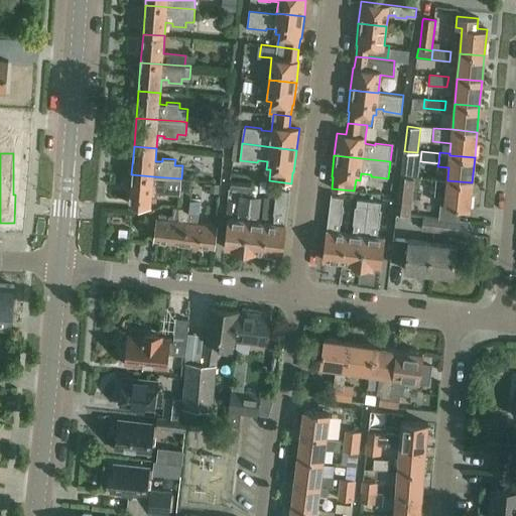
[(164,192),(166,177),(153,176),(131,174),(129,204),(150,206),(151,197),(156,197),(157,192),(164,192)]
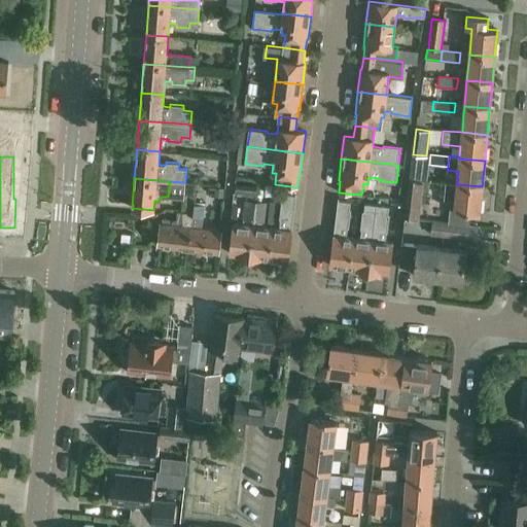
[(424,182),(409,180),(405,218),(419,220),(424,182)]
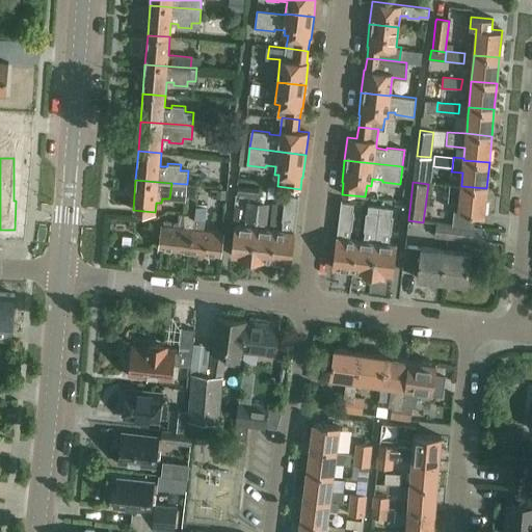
[(198,185),(187,184),(186,184),(185,200),(196,201),(198,185)]
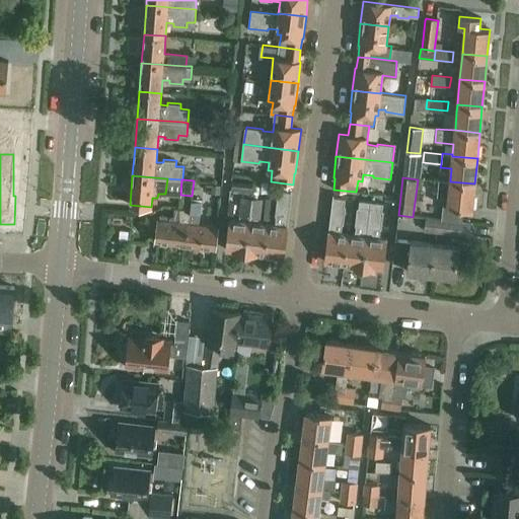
[(444,207),(442,219),(462,222),(463,210),(472,210),(474,183),(450,181),(450,180),(435,179),(434,190),(438,190),(437,197),(448,198),(447,207),(444,207)]
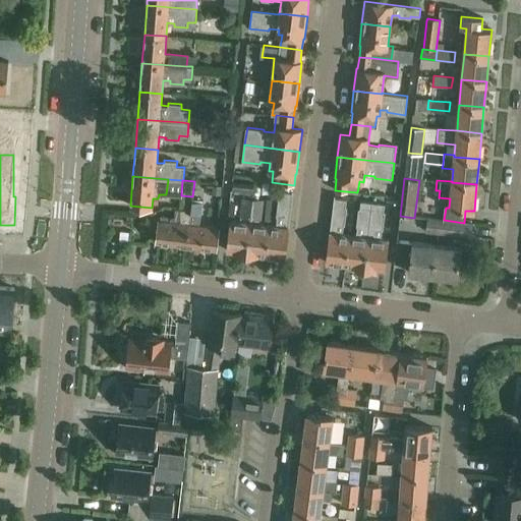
[(233,181),(232,190),(244,191),(244,197),(252,198),(253,192),(254,183),(233,181)]
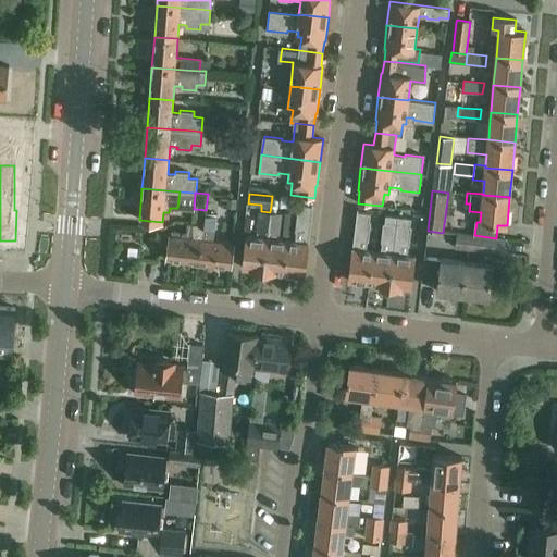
[(227,198),(226,207),(236,208),(237,199),(227,198)]
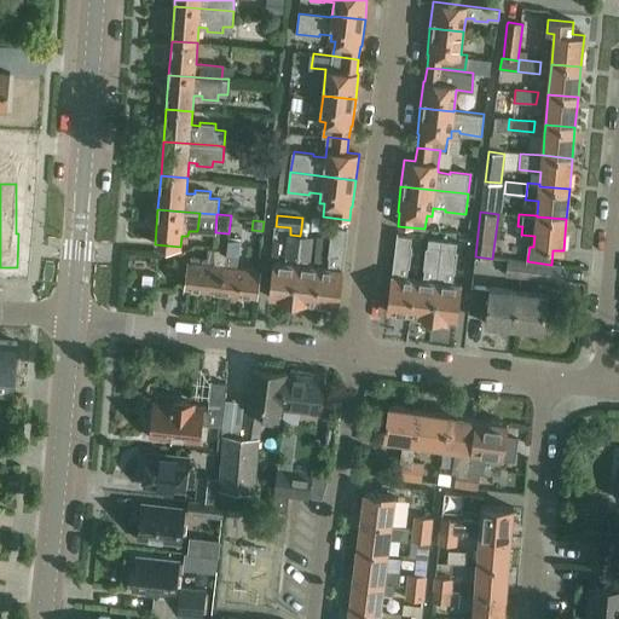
[(319,267),(314,304),(339,306),(348,230),(334,227),(333,237),(330,237),(328,258),(330,258),(329,268),(319,267)]
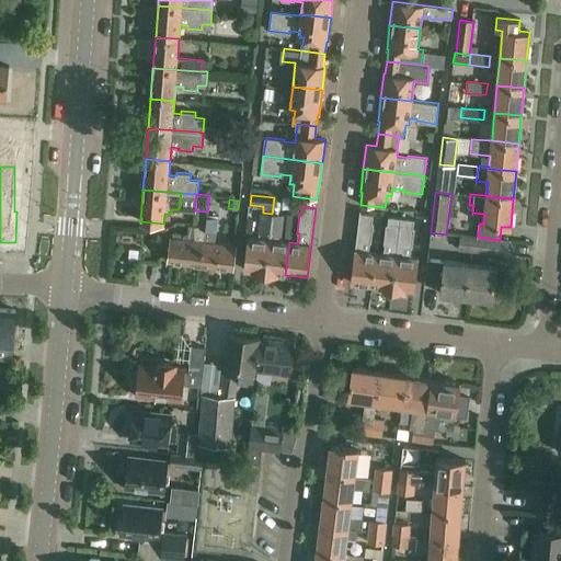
[(171,239),(169,261),(201,264),(206,216),(207,213),(201,213),(198,227),(189,226),(187,236),(172,233),(172,239),(171,239)]
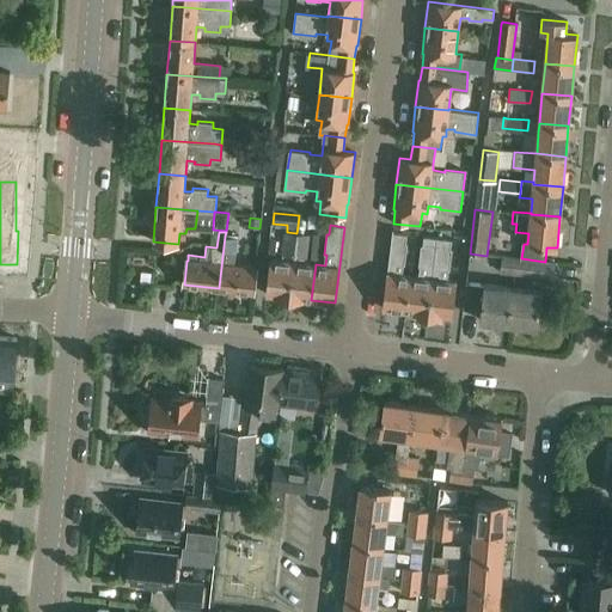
[(275,295),(275,297),(289,299),(297,233),(287,232),(286,232),(282,261),(270,258),(265,294),(275,295)]
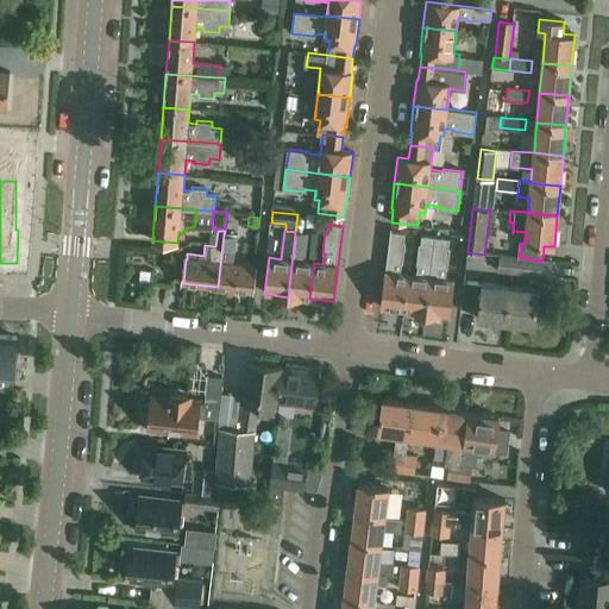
[(385,271),(381,307),(403,309),(408,274),(401,272),(402,262),(403,263),(406,242),(405,242),(406,233),(390,231),(385,271)]
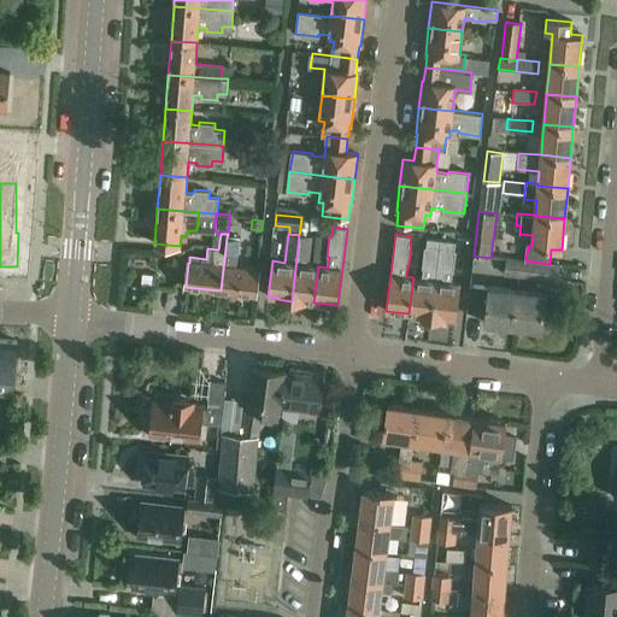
[(306,301),(313,303),(318,266),(307,265),(311,236),(299,235),(292,301),(305,303),(306,301)]
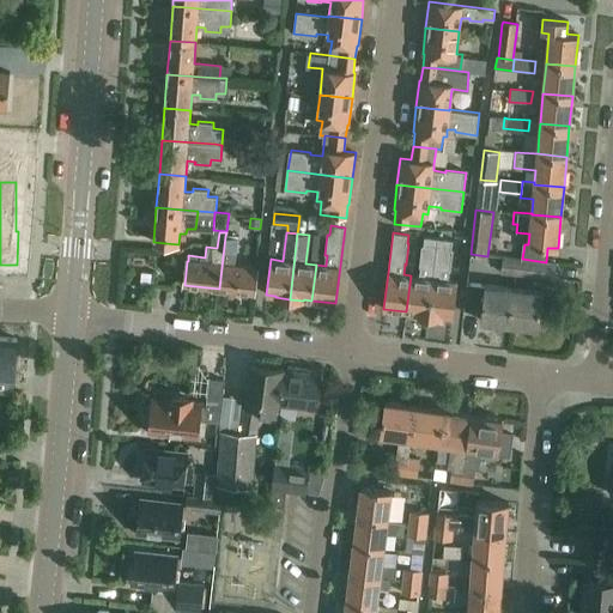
[(225,236),(219,289),(253,293),(256,268),(234,265),(235,260),(237,238),(225,236)]
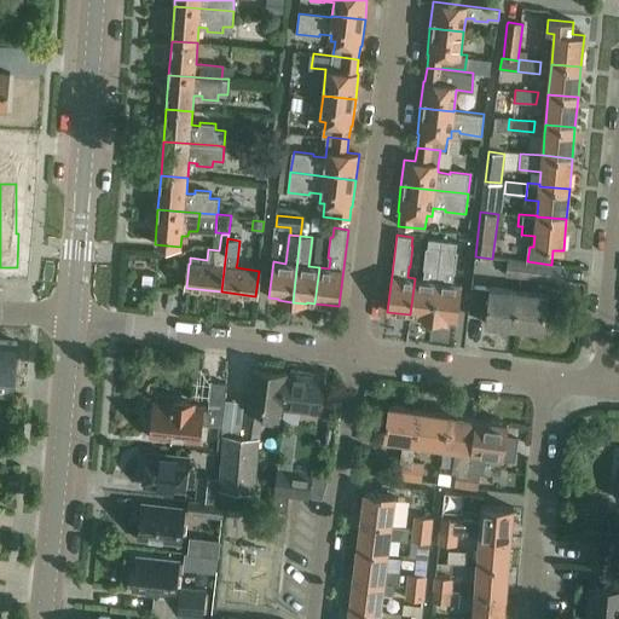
[(418,317),(433,319),(443,241),(428,238),(427,248),(426,248),(423,268),(422,279),(415,278),(410,314),(420,316),(418,317)]
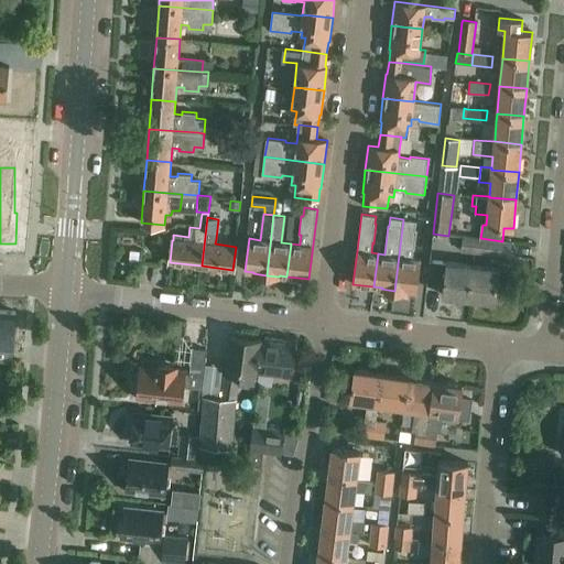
[(408,292),(408,291),(415,292),(420,258),(411,257),(412,248),(414,248),(416,229),(415,228),(415,220),(403,219),(394,291),(408,292)]
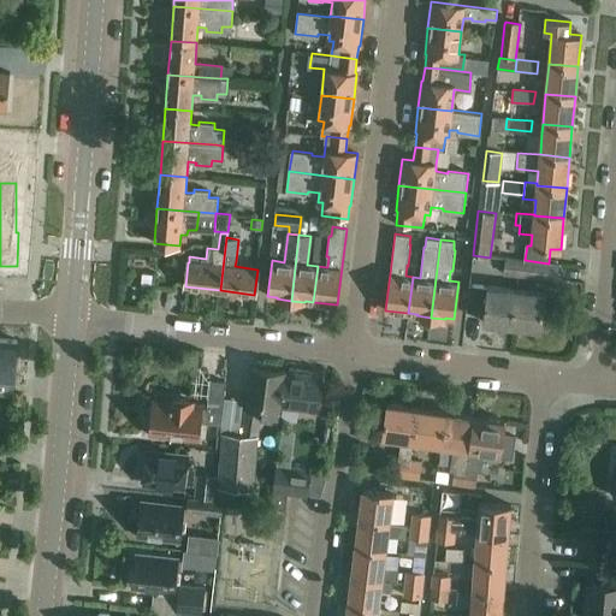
[(503,273),(517,276),(520,260),(505,259),(503,273)]
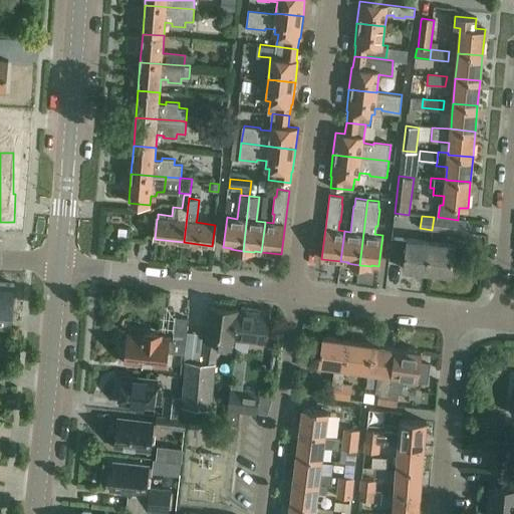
[(467,221),(458,220),(438,217),(434,217),(432,230),(465,233),(467,221)]
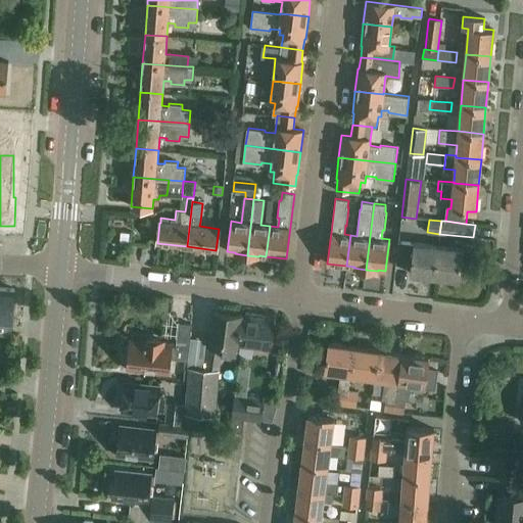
[(411,266),(410,274),(434,277),(438,246),(398,241),(395,264),(411,266)]
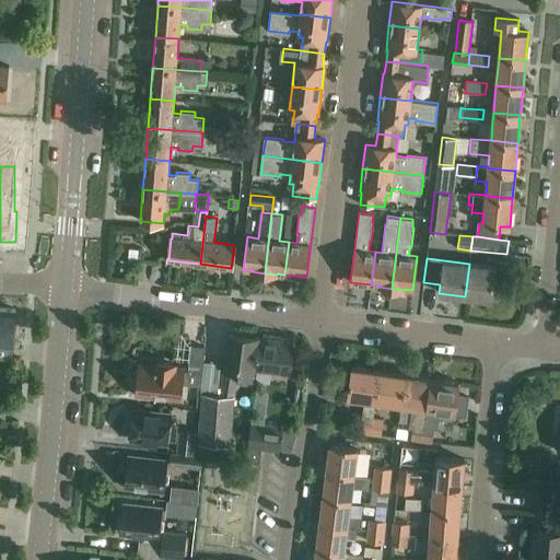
[(465,296),(492,300),(496,267),(469,264),(465,296)]
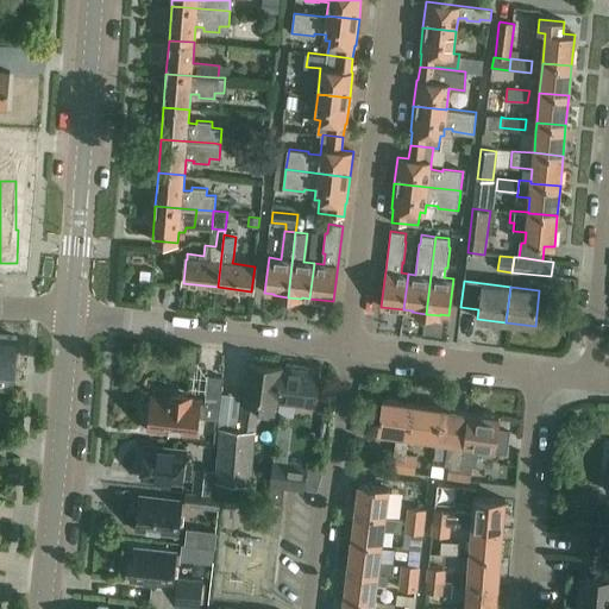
[(0,334),(0,375),(16,376),(17,337),(0,334)]
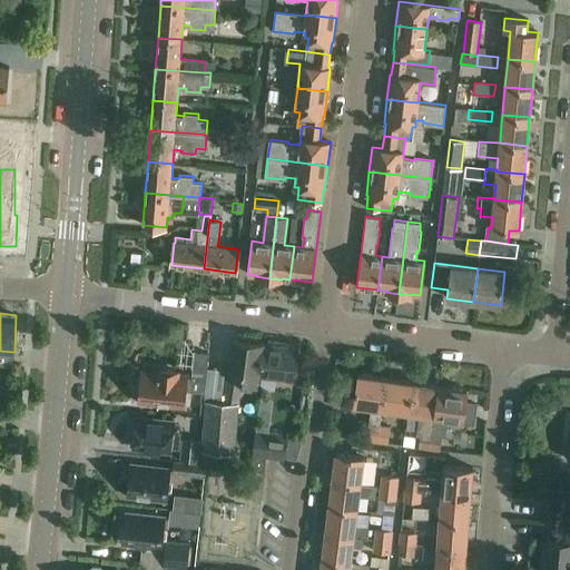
[(243,379),(259,381),(259,375),(264,344),(233,340),(228,376),(227,376),(224,402),(239,403),(243,379)]
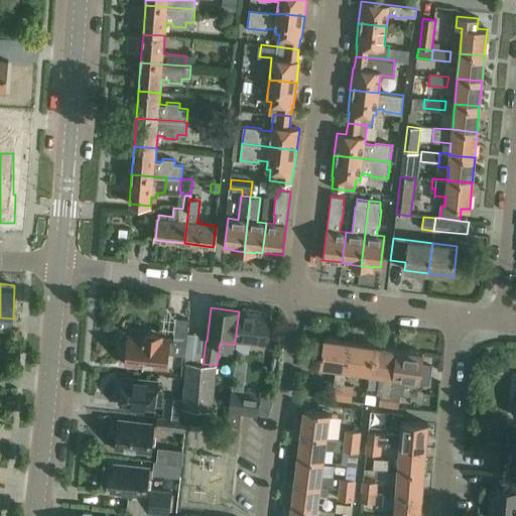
[(239,311),(235,340),(266,344),(270,316),(240,312),(240,311),(239,311)]
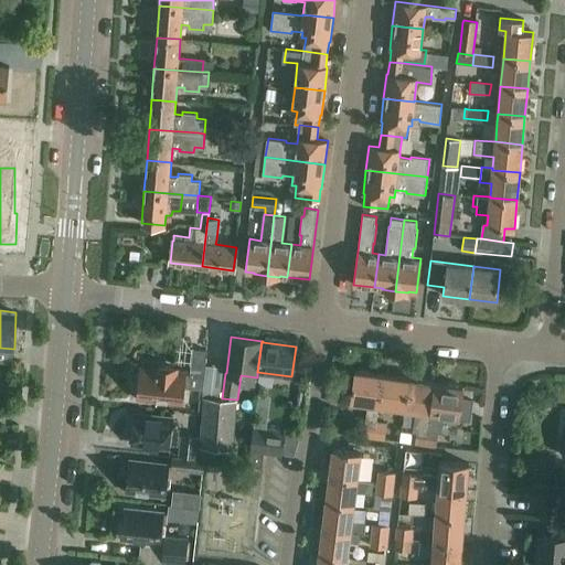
[(136,386),(139,386),(138,397),(181,402),(183,386),(203,388),(208,351),(193,349),(190,372),(178,371),(178,369),(158,366),(157,371),(140,370),(140,373),(138,373),(136,386)]
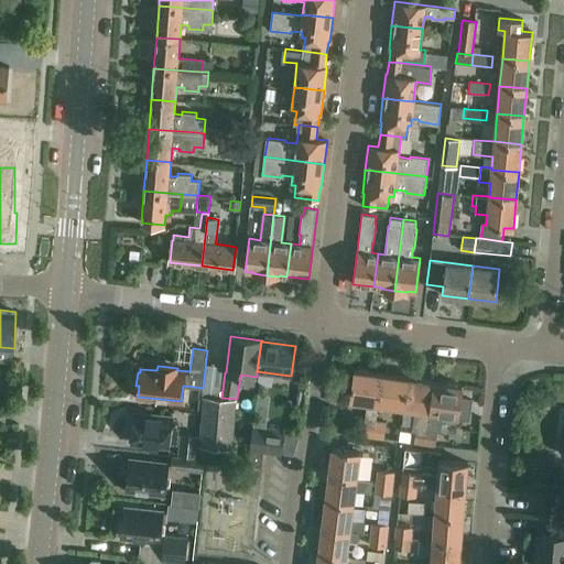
[(354,370),(349,400),(368,402),(365,420),(376,422),(379,404),(383,373),(354,370)]
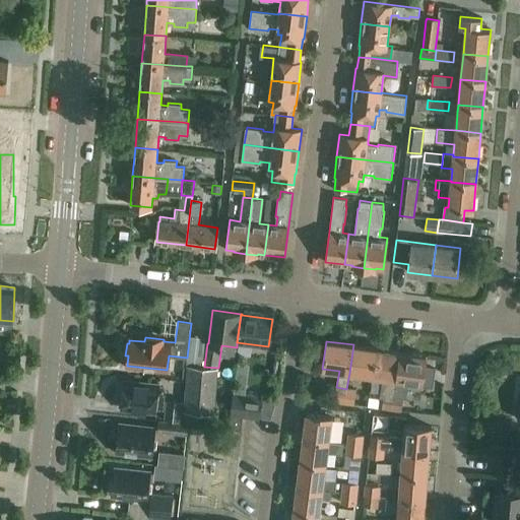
[(377,348),(353,344),(349,373),(373,376),(377,348)]
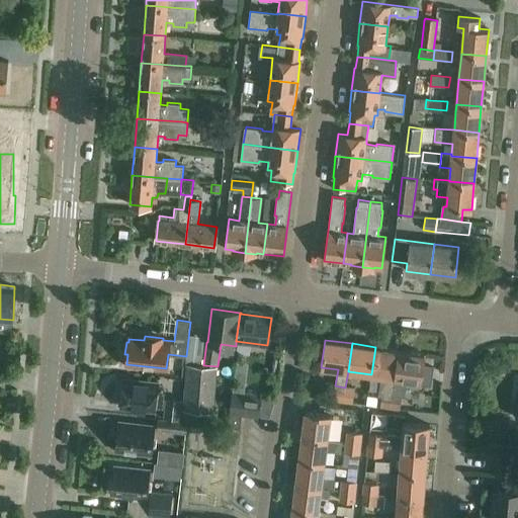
[(375,347),(371,374),(381,376),(378,393),(382,394),(382,393),(393,394),(399,350),(375,347)]
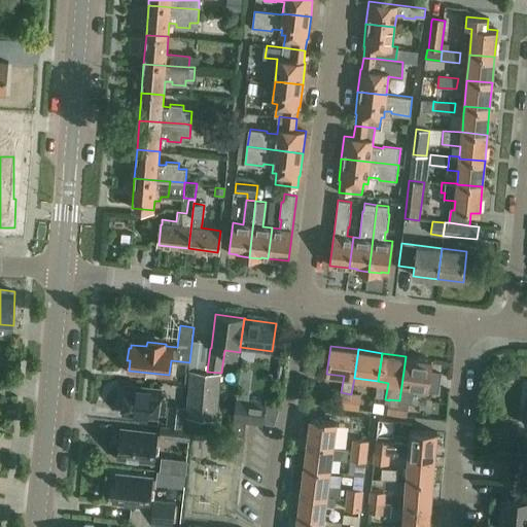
[(406,356),(399,400),(409,402),(412,403),(414,386),(427,388),(427,391),(438,393),(442,374),(430,373),(432,360),(406,356)]
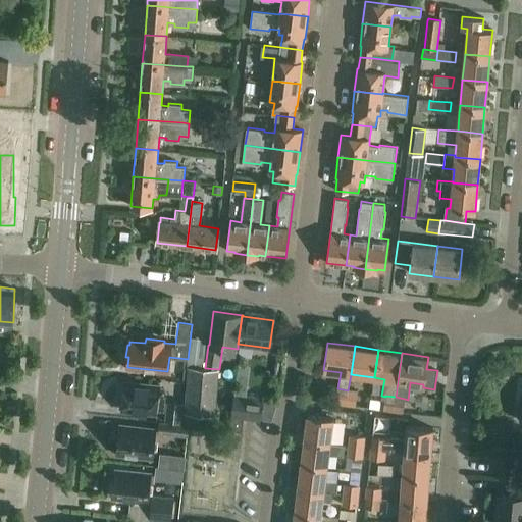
[(205,368),(188,367),(186,383),(184,413),(215,416),(219,369),(205,368)]
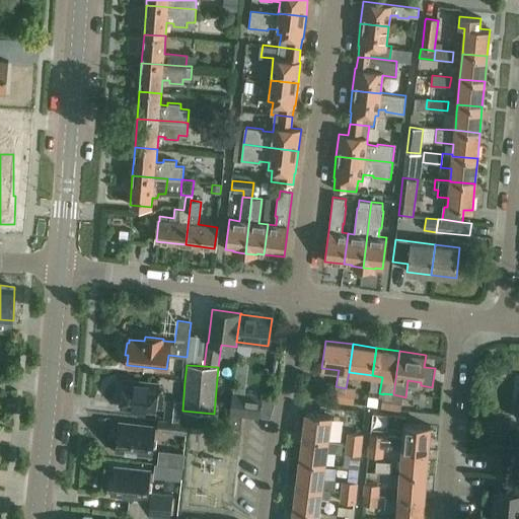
[(121,393),(123,396),(122,406),(156,411),(156,408),(162,408),(163,394),(157,393),(158,385),(125,381),(125,384),(122,386),(121,393)]
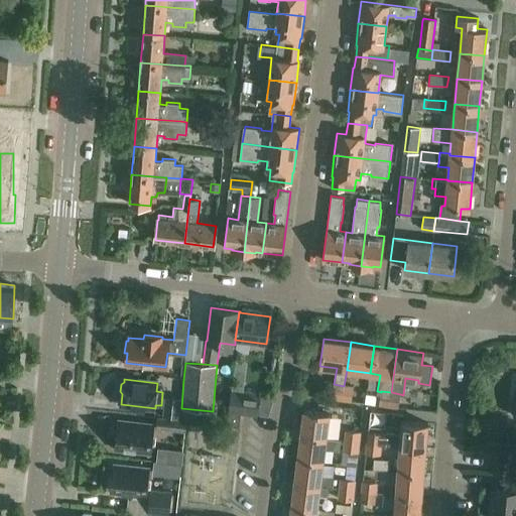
[(334,384),(332,398),(343,400),(344,387),(344,386),(334,384)]
